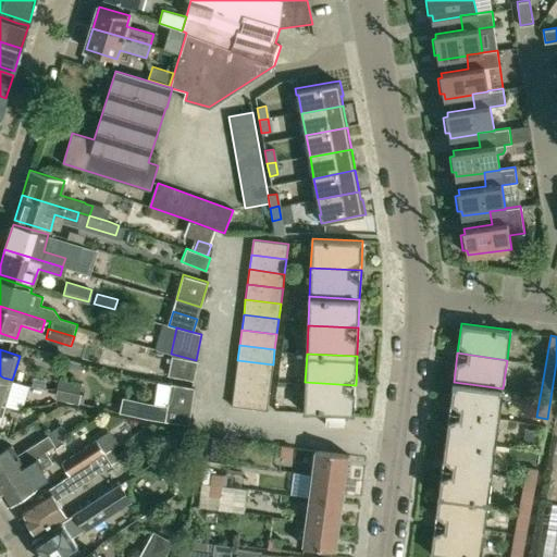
[(198,361),(172,357),(169,375),(194,381),(198,361)]
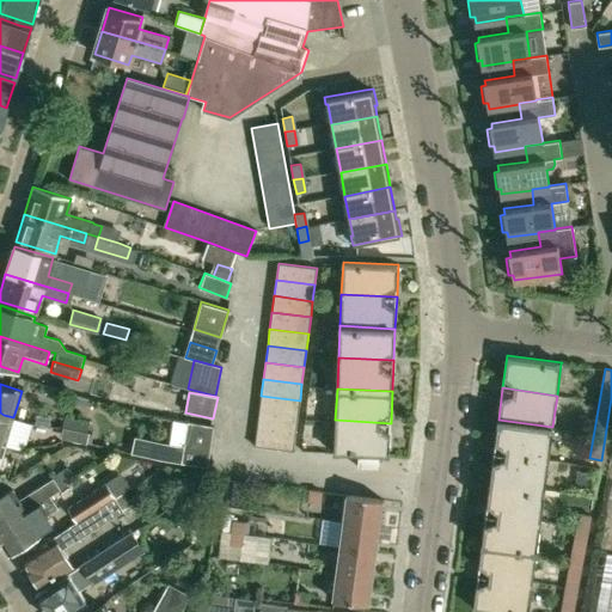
[(261,396),(259,412),(298,417),(300,401),(261,396)]
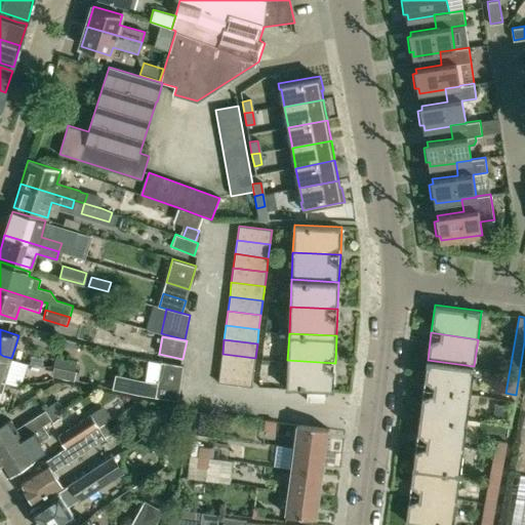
[(11,358),(3,356),(0,354),(0,379),(4,381),(16,386),(21,385),(27,363),(11,358)]
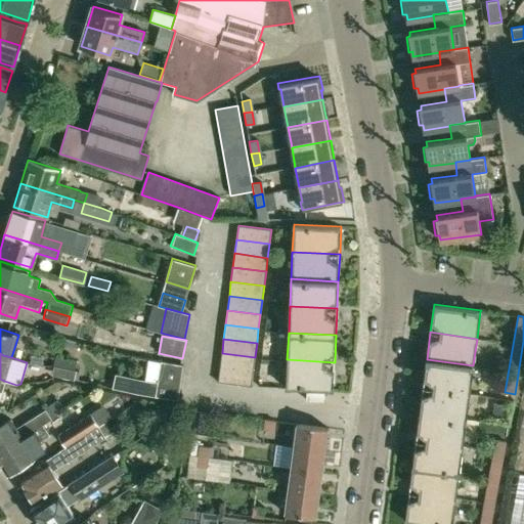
[(222,353),(220,367),(253,372),(255,357),(222,353)]
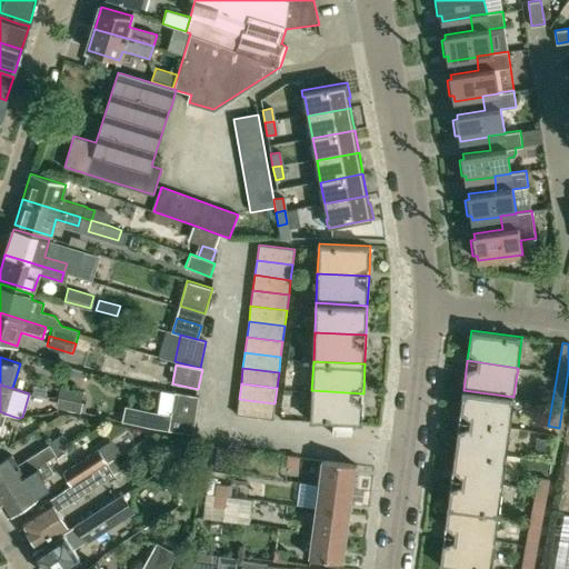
[(361,423),(363,393),(311,390),(310,421),(361,423)]
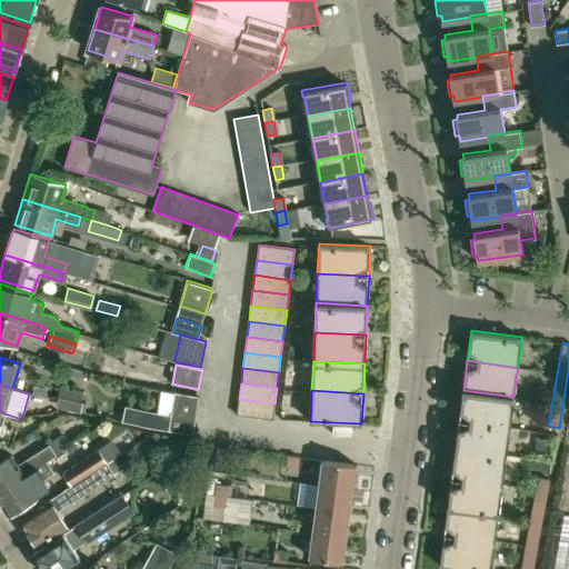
[(510,426),(513,397),(463,390),(459,419),(510,426)]
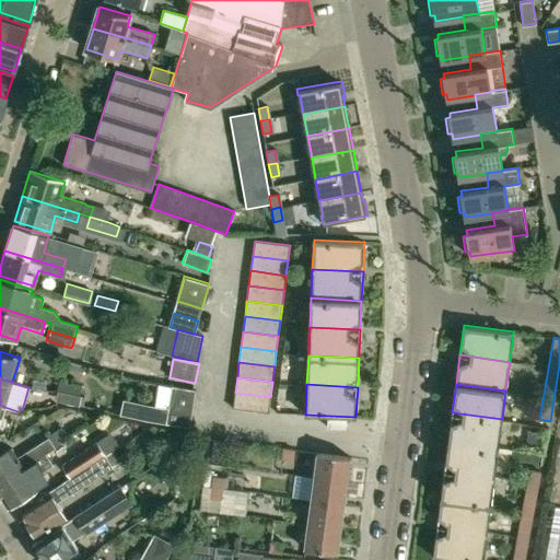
[(125,401),(121,416),(149,422),(167,424),(190,428),(195,391),(172,387),(168,410),(155,408),(151,408),(125,401)]
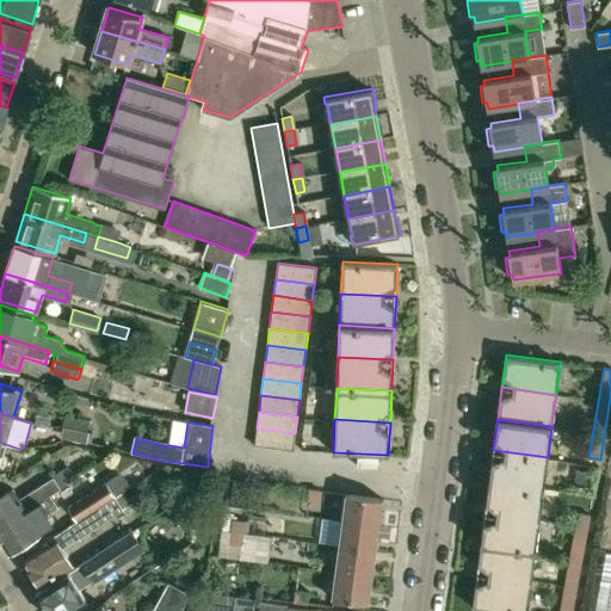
[(85,443),(87,432),(66,427),(63,438),(85,443)]
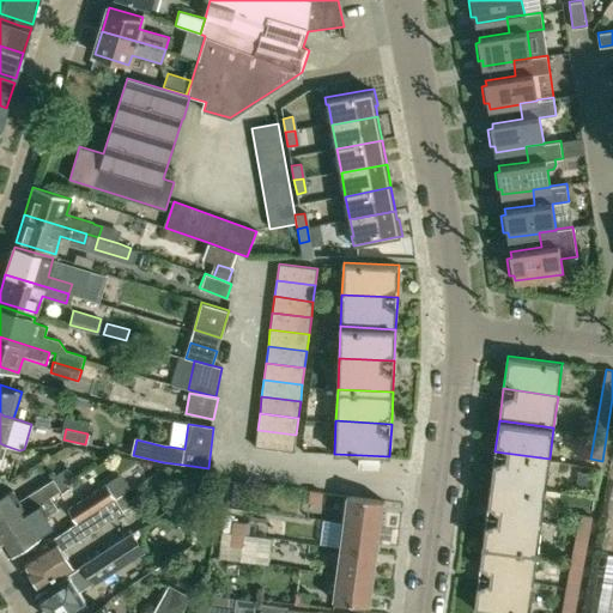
[(258,430),(255,445),(293,451),(296,435),(258,430)]
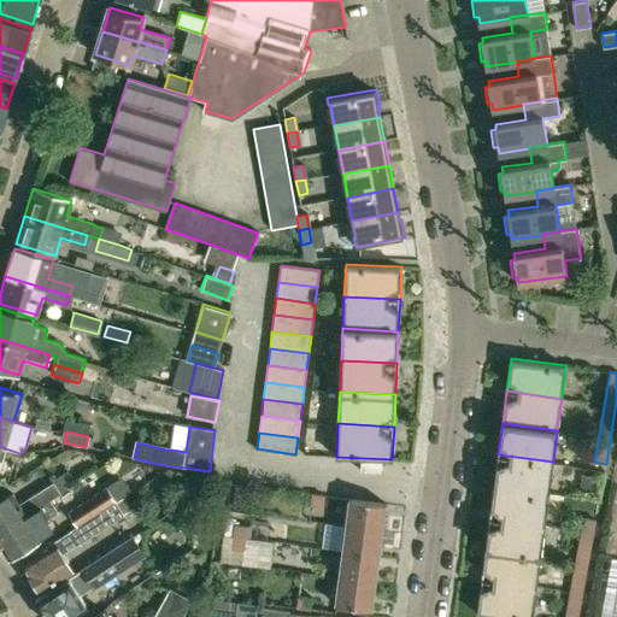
[(550,493),(553,462),(498,454),(494,486),(550,493)]
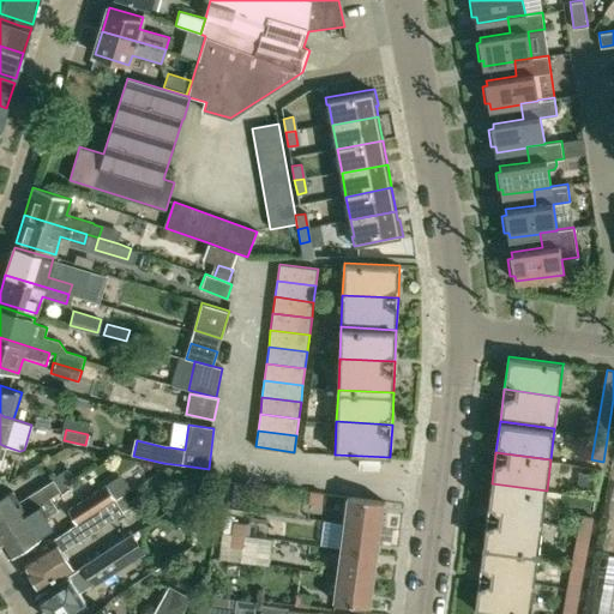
[(0,527),(49,495),(71,481),(67,475),(60,479),(58,475),(18,500),(11,489),(0,497),(0,527)]
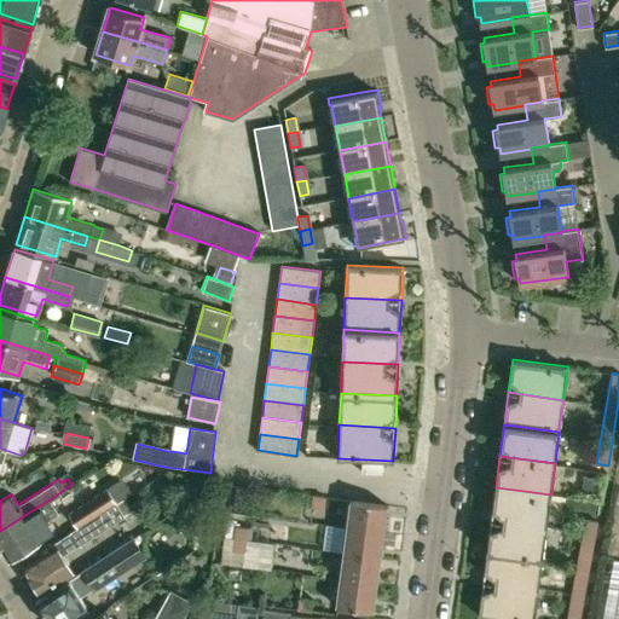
[(198,482),(191,479),(184,490),(195,497),(201,487),(202,486),(198,482)]
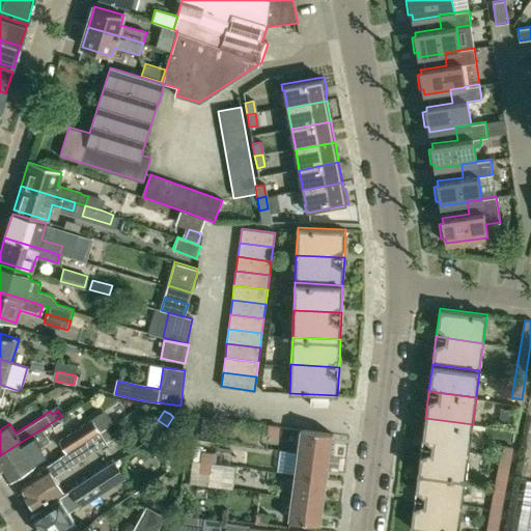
[(469,451),(473,424),(425,418),(421,445),(469,451)]
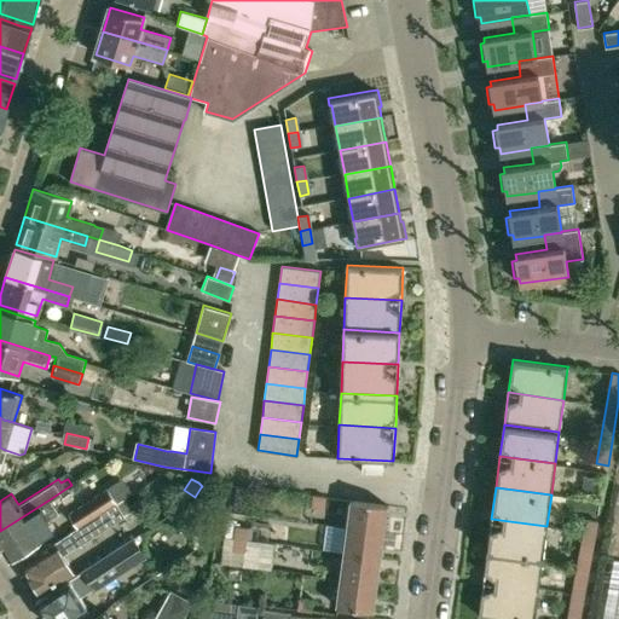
[(99,514),(116,503),(108,490),(69,514),(77,528),(99,514)]
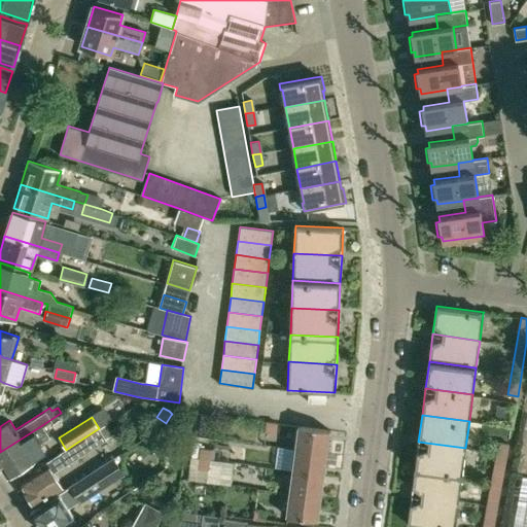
[(266,431),(276,433),(277,423),(267,421),(266,431)]
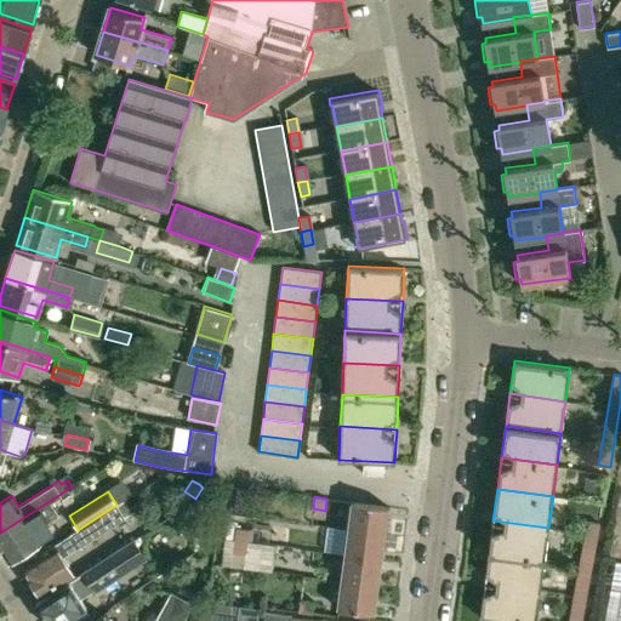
[(50,501),(0,533),(0,547),(0,548),(9,560),(40,540),(34,529),(57,513),(50,501)]
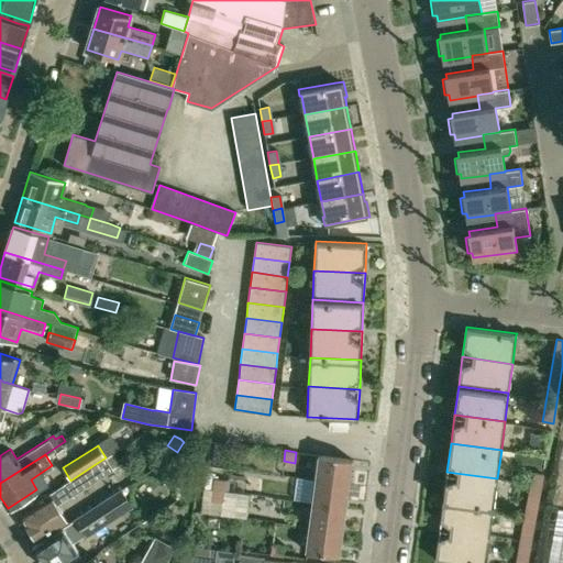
[(315,478),(350,484),(353,460),(318,454),(315,478)]
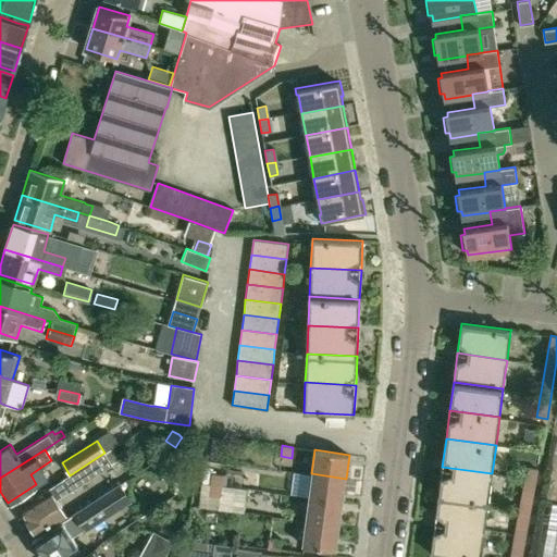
[(70,475),(64,479),(36,496),(38,499),(22,509),(29,520),(27,522),(32,529),(35,529),(37,532),(66,514),(54,495),(62,495),(71,490),(96,473),(89,462),(70,475)]
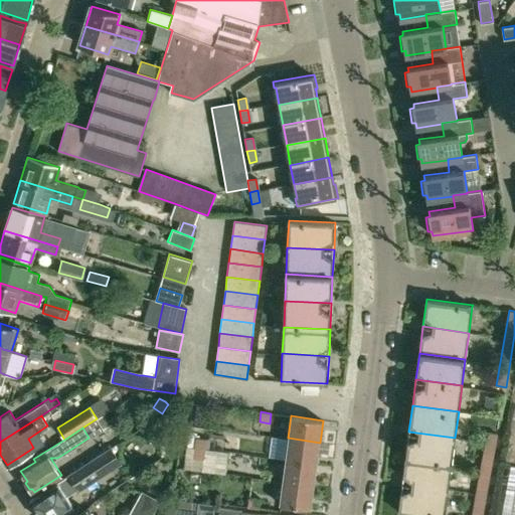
[(452,464),(455,438),(408,432),(405,458),(452,464)]
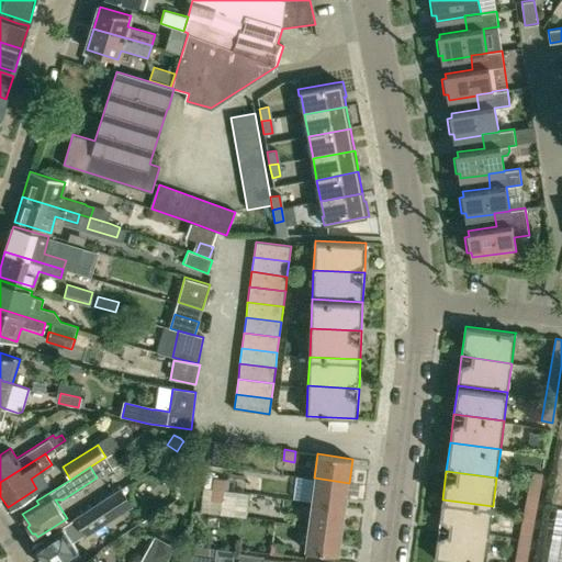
[(526,561),(542,473),(531,471),(515,561),(526,561)]
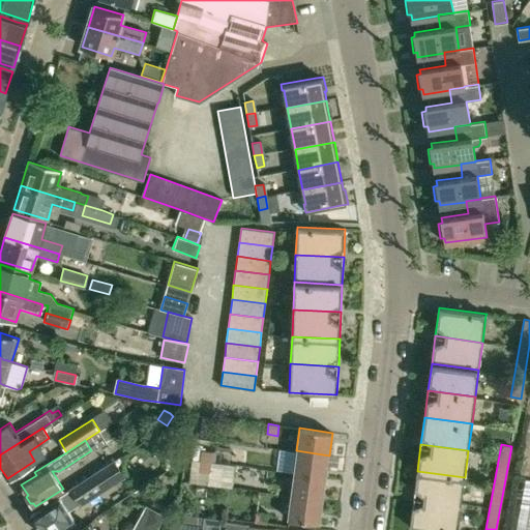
[(200,461),(210,462),(212,452),(202,450),(200,461)]
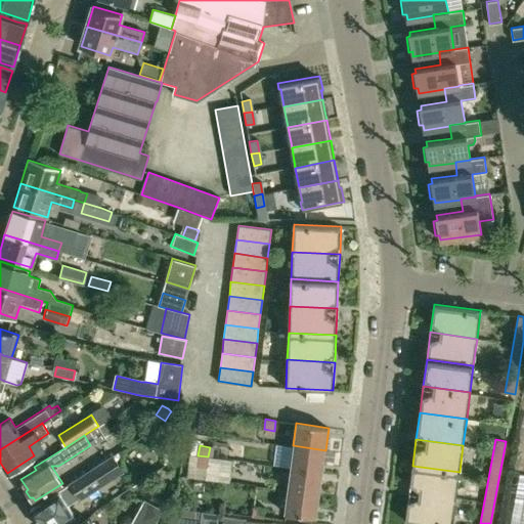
[(322,472),(325,450),(293,445),(290,468),(322,472)]
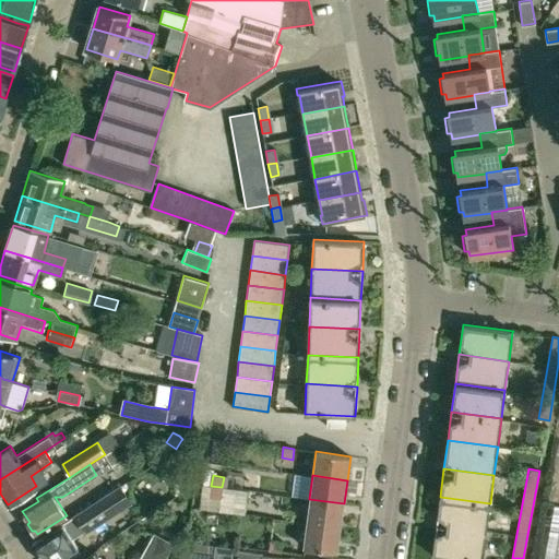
[(221,499),(222,487),(211,486),(210,497),(221,499)]
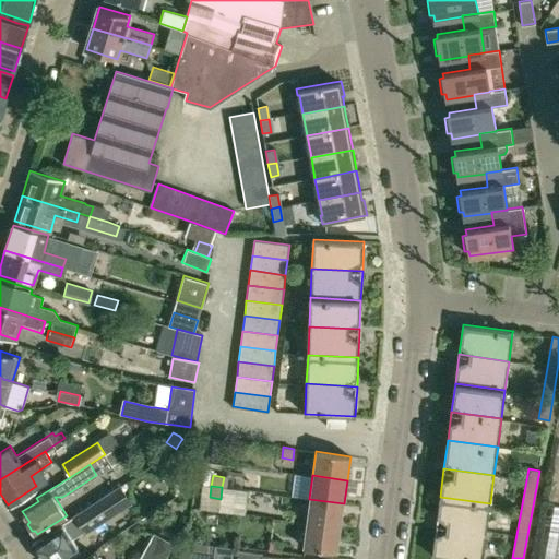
[(57,558),(78,546),(71,536),(127,501),(118,487),(31,543),(42,558),(57,558)]
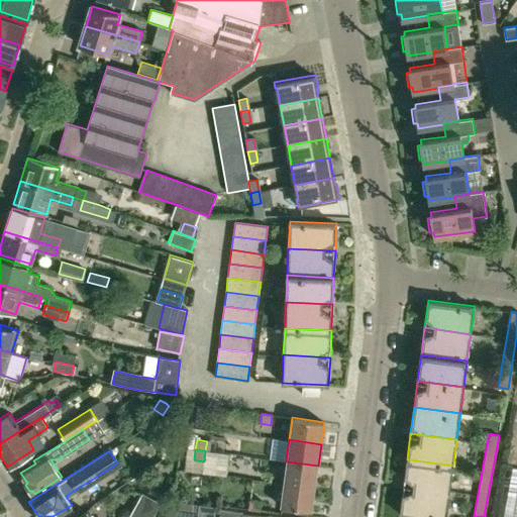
[(449,492),(453,466),(407,459),(403,486),(449,492)]
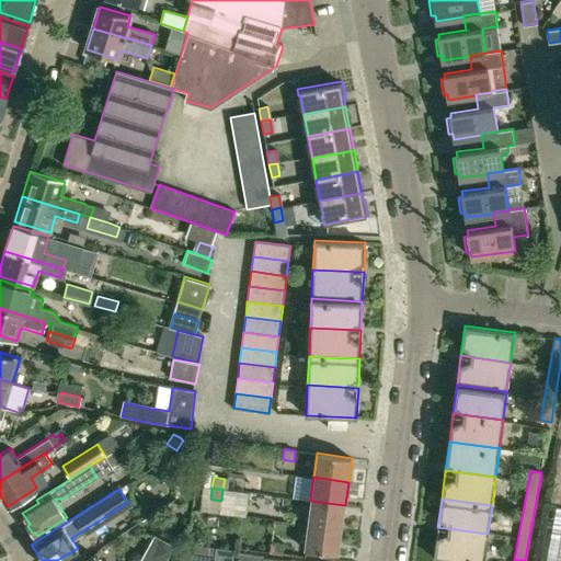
[(342,529),(345,505),(310,501),(308,524),(342,529)]
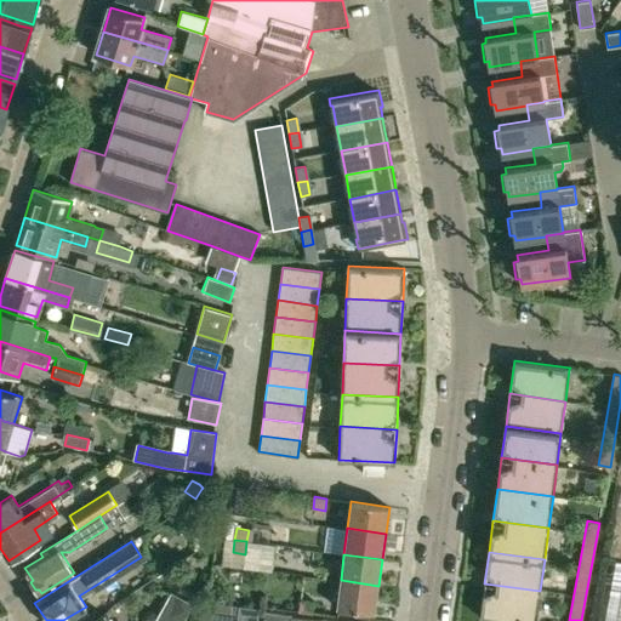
[(375,613),(379,586),(341,580),(337,608),(375,613)]
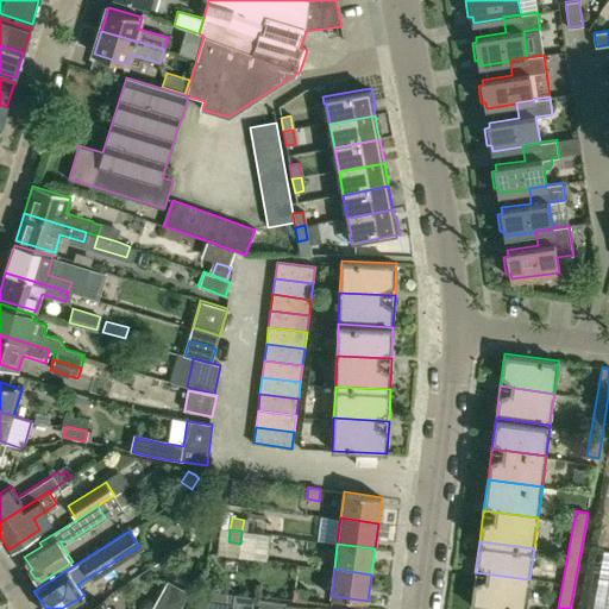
[(504,608),(526,608),(529,579),(475,572),(471,604),(504,608)]
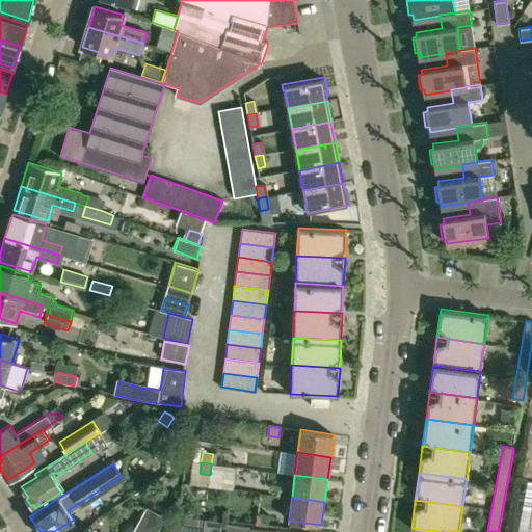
[(133,530),(136,531),(156,531),(164,517),(145,507),(133,530)]
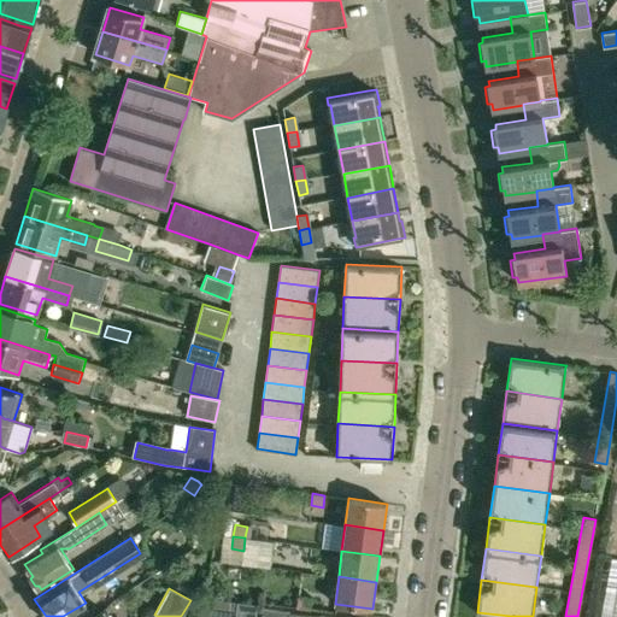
[(311,597),(299,595),(298,607),(310,609),(311,597)]
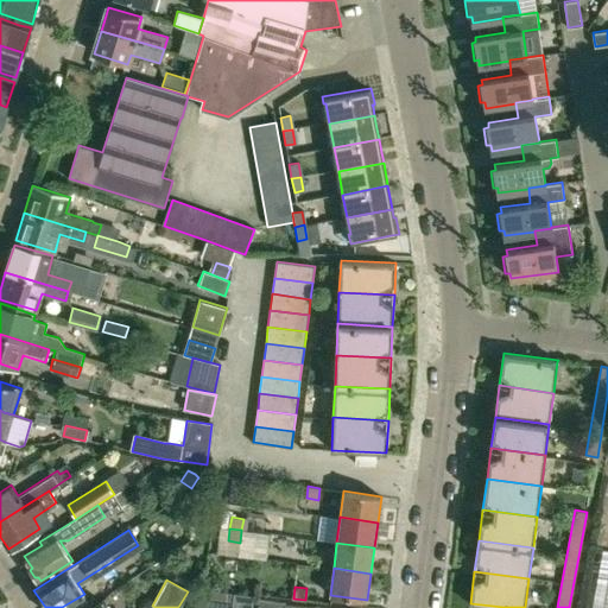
[(232,605),(251,607),(252,596),(233,593),(232,605)]
